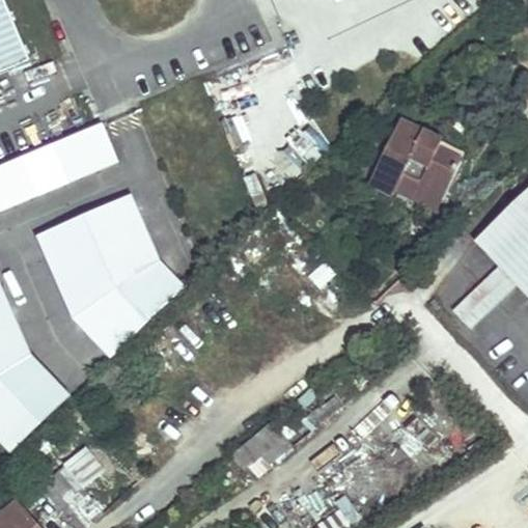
[(0,72),(28,60),(1,0),(0,0),(0,72)]
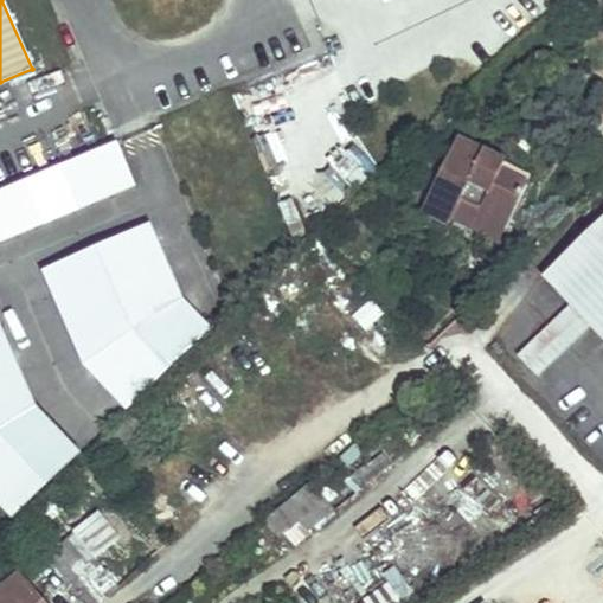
[(501,230),(524,183),(496,170),(501,160),(454,136),(422,200),(449,213),(456,198),(476,207),(472,216),(501,230)]
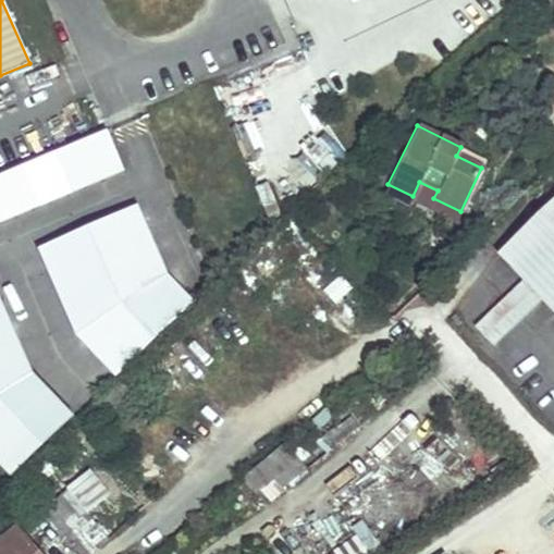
[(0,219),(122,168),(106,127),(0,172),(0,219)]
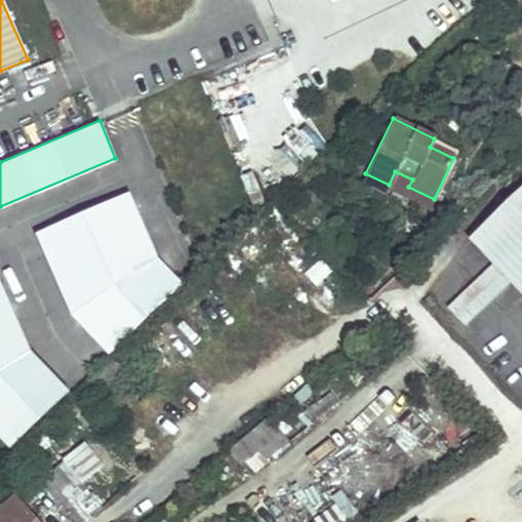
[(303,123),(284,142),(305,161),(323,143),(303,123)]
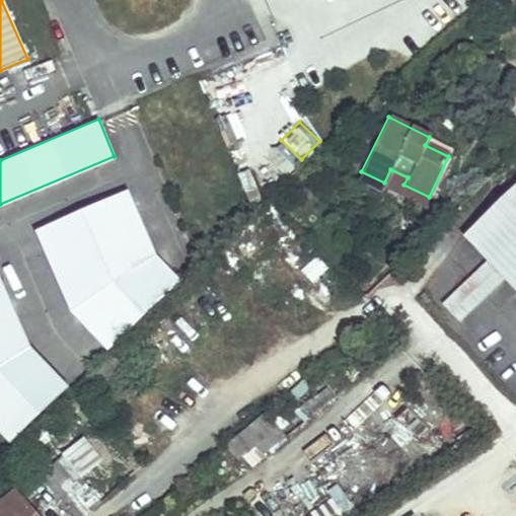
[(426,203),(429,197),(403,185),(408,177),(390,169),(384,182),(426,203)]
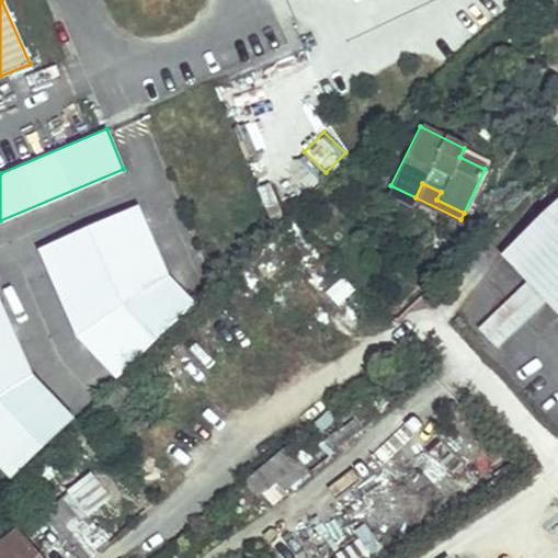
[(557,196),(500,252),(557,311),(557,196)]
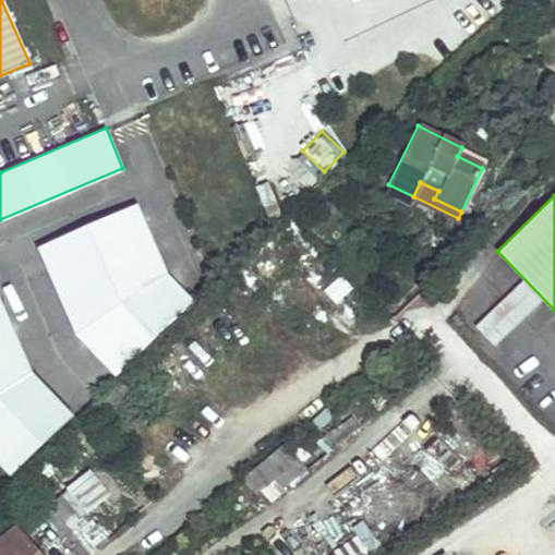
[(117,374),(193,301),(167,274),(135,203),(38,245),(76,333),(117,374)]
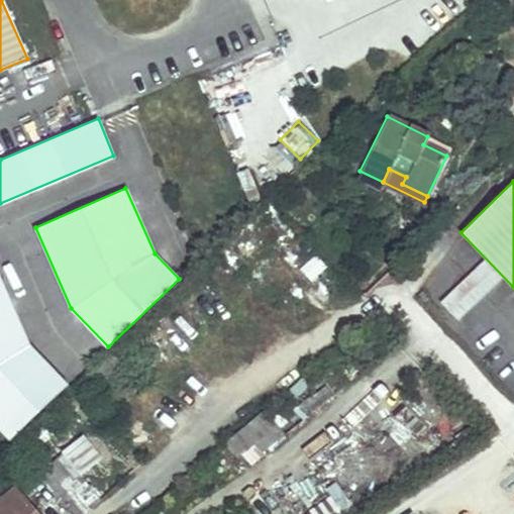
[(30,344),(0,277),(0,428),(10,439),(69,385),(30,344)]
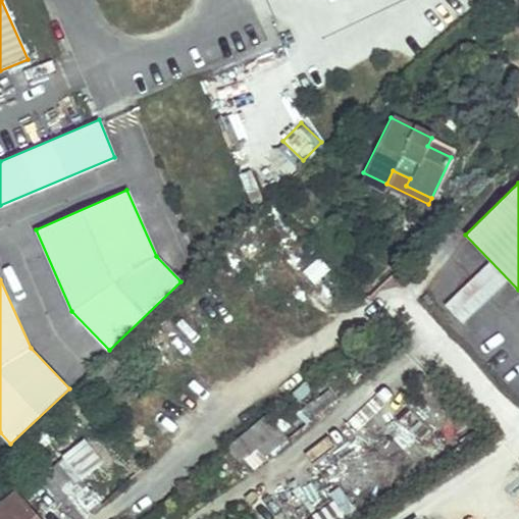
[(120,360),(111,351),(56,403),(65,413),(120,360)]
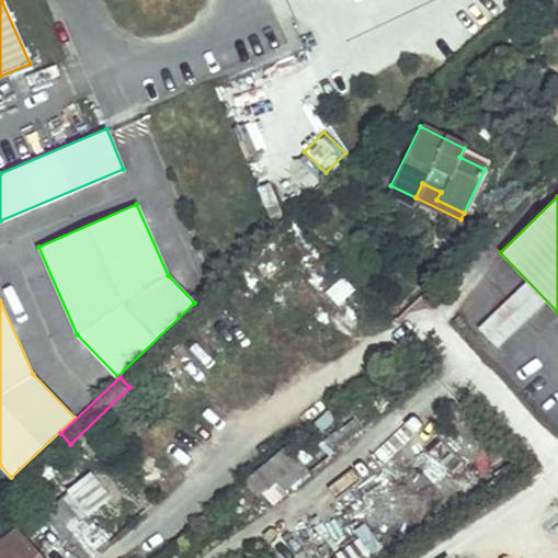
[(332,448),(360,426),(352,418),(326,440),(332,448)]
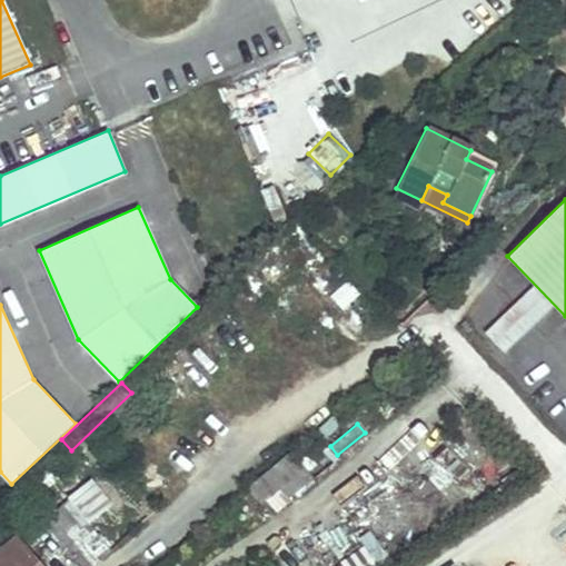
[(258,502),(276,486),(301,465),(289,449),(246,486),(258,502)]
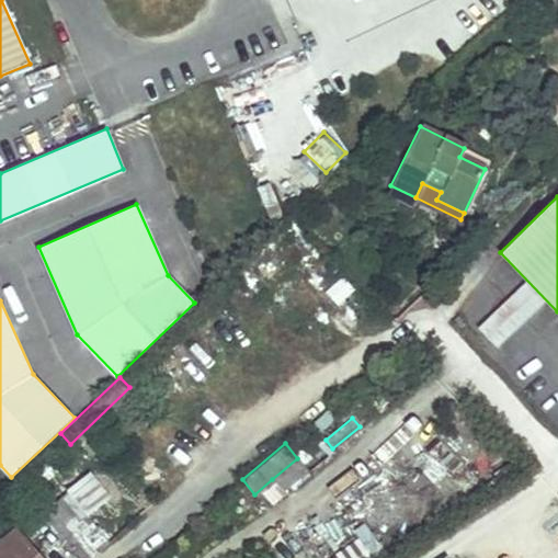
[(297,458),(272,479),(281,490),(307,470),(297,458)]
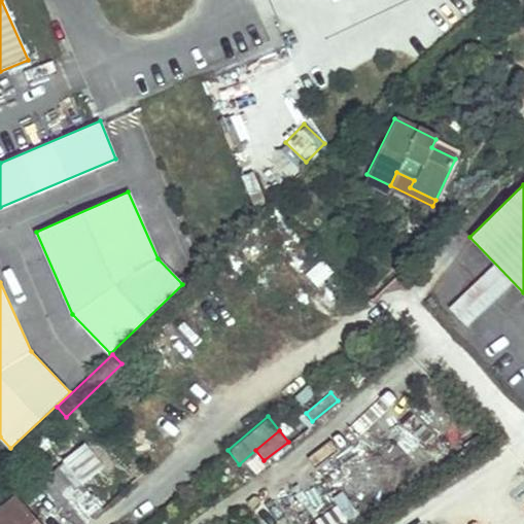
[(79,448),(39,480),(76,523),(79,523),(99,508),(78,483),(96,467),(79,448)]
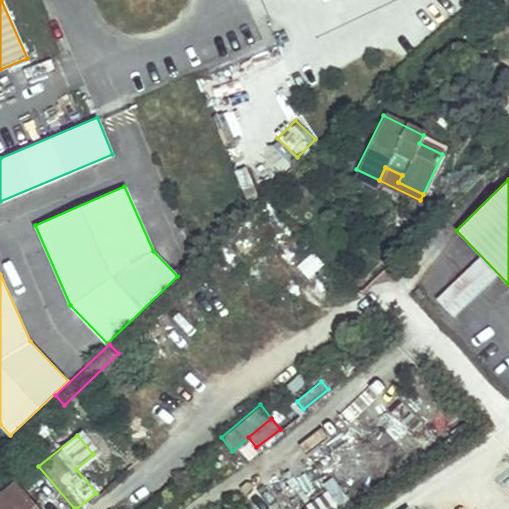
[(34,508),(12,482),(0,492),(0,508),(34,508)]
